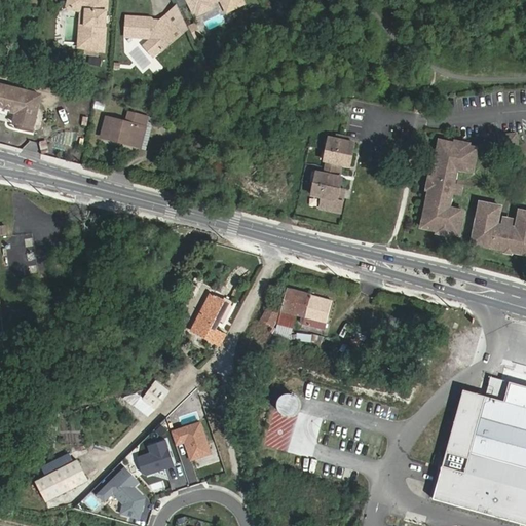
[(88,45),(95,46),(105,49),(107,0),(69,0),(69,2),(76,4),(83,5),(86,6),(85,35),(88,38),(88,45)]
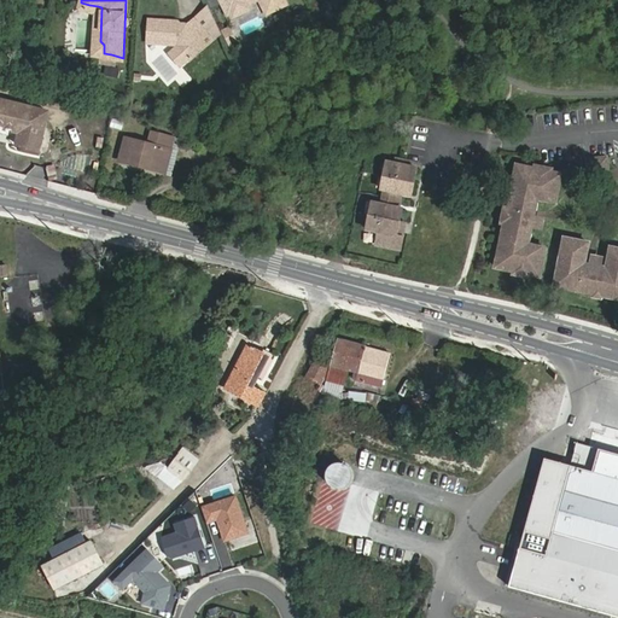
[(283,0),(220,0),(226,10),(228,9),(234,11),(244,6),(246,0),(245,0),(266,0),(270,6),(283,0)]
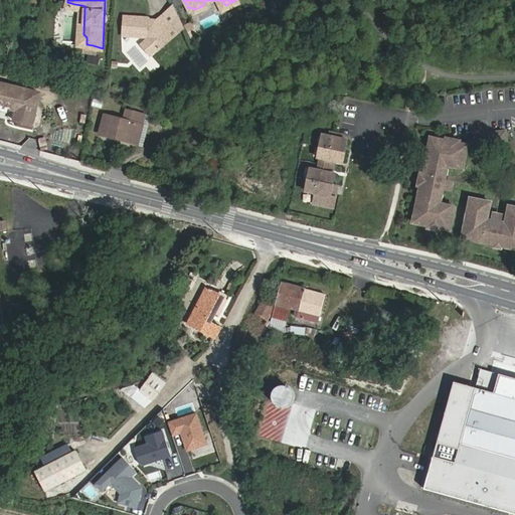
[(67,2),(66,5),(78,10),(80,17),(78,43),(87,44),(87,37),(83,34),(84,6),(81,5),(74,4),(67,2)]
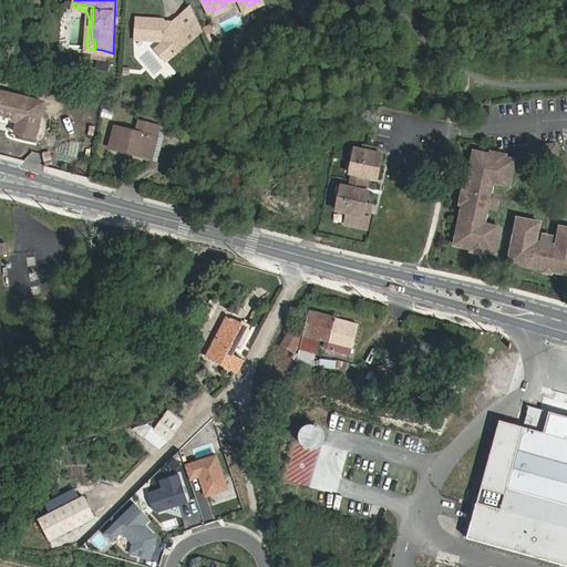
[(162,22),(135,21),(134,42),(161,43),(173,58),(188,43),(184,38),(191,32),(178,19),(168,28),(165,28),(162,22)]
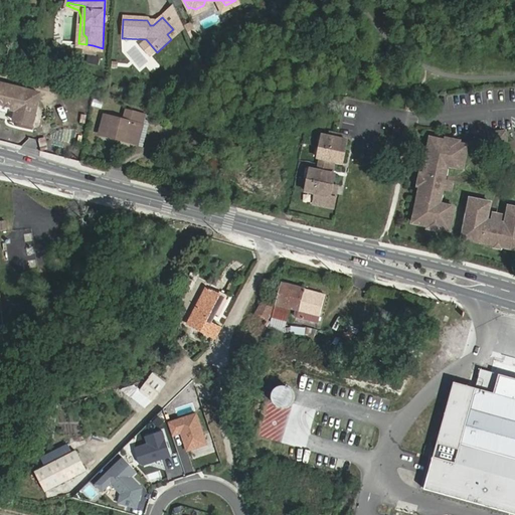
[(186,25),(192,40),(200,36),(193,22),(186,25)]
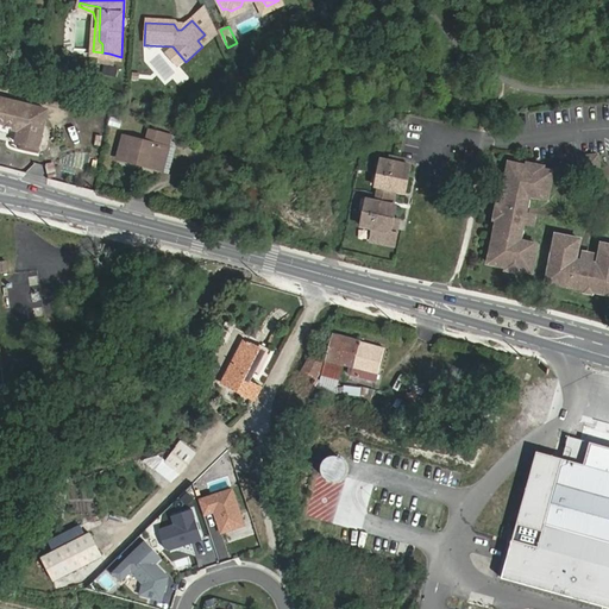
[(148,62),(165,83),(179,74),(161,51),(148,62)]
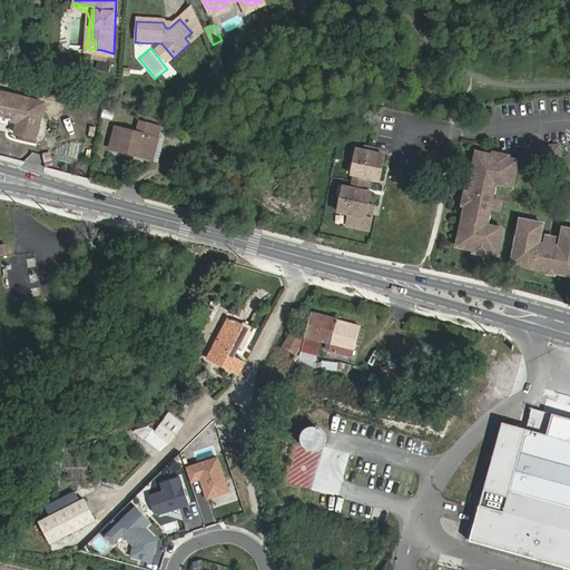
[(13,133),(37,138),(47,101),(0,88),(0,116),(17,120),(13,133)]
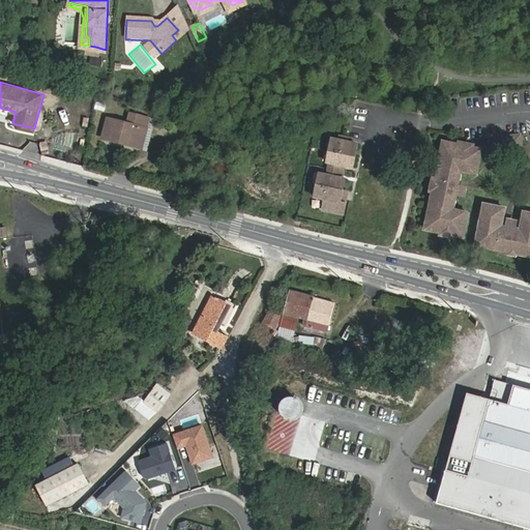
[(142,125),(149,127),(152,116),(134,111),(130,122),(107,116),(101,137),(136,147),(142,125)]
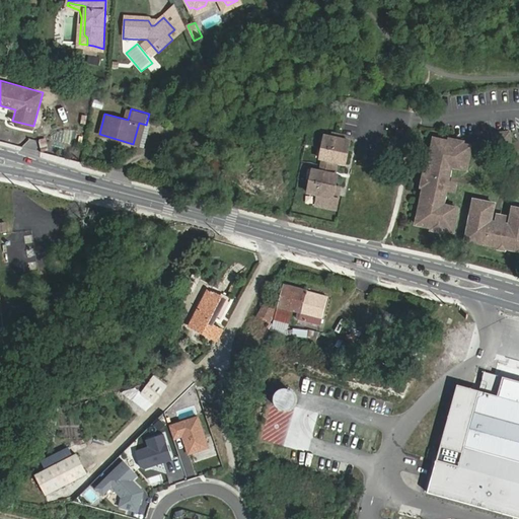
[(140,146),(146,125),(139,123),(133,144),(140,146)]
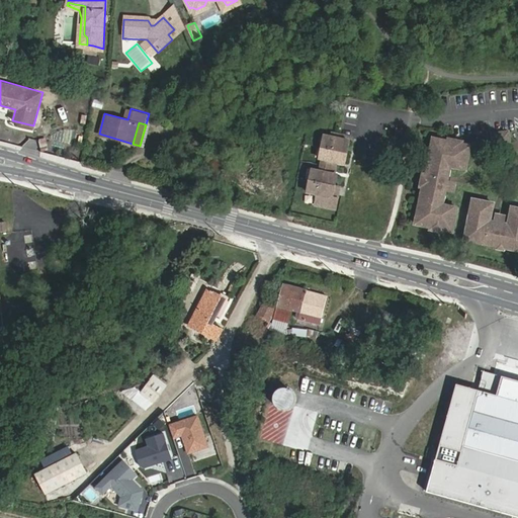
[(505,134),(490,136),(491,146),(496,146),(496,143),(506,142),(505,134)]
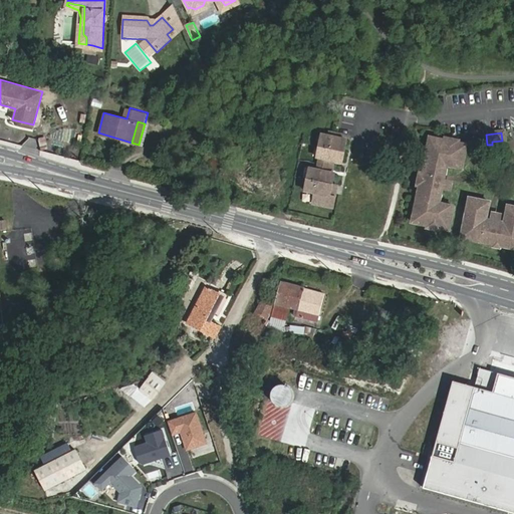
[(328,138),(322,137),(317,159),(319,160),(317,172),(309,170),(305,192),(314,195),(312,205),(332,209),(334,198),(329,197),(332,185),(334,176),(332,175),(322,173),(323,167),(324,161),(335,163),(341,164),(346,142),(339,141),(335,140),(336,135),(329,134),(328,138)]
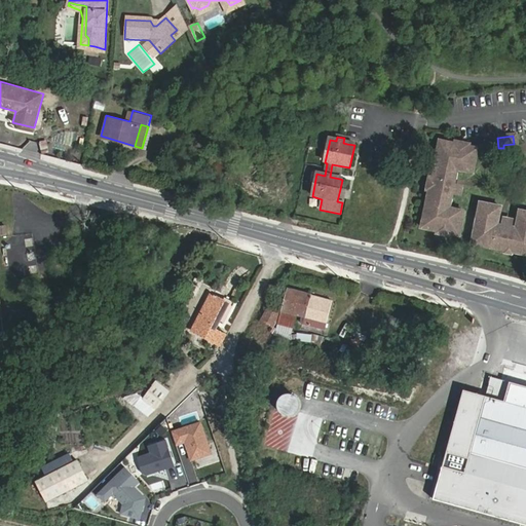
[(514,144),(503,145),(503,148),(504,153),(515,152),(514,144)]
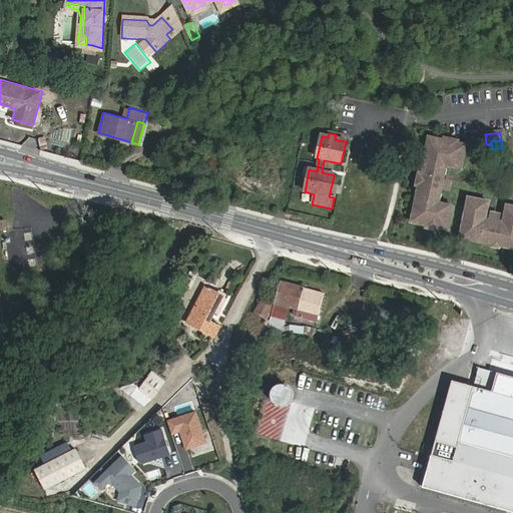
[(442,144),(426,141),(419,178),(423,179),(420,190),(418,190),(411,218),(427,221),(428,218),(440,220),(440,223),(447,224),(451,201),(437,198),(435,207),(432,206),(439,168),(441,159),(444,159),(442,168),(457,171),(461,148),(455,147),(454,150),(441,147),(442,144)]
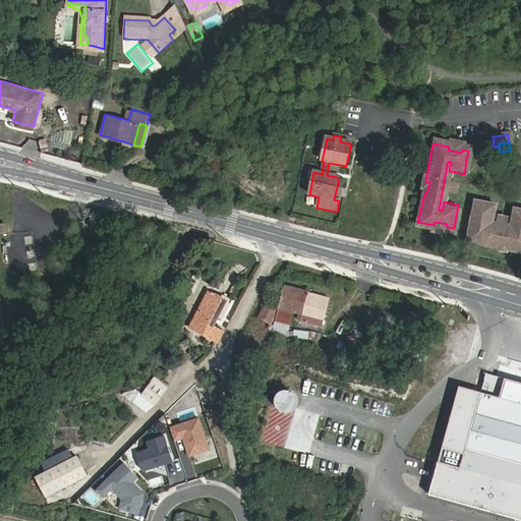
[(329,163),(328,169),(338,171),(340,165),(329,163)]
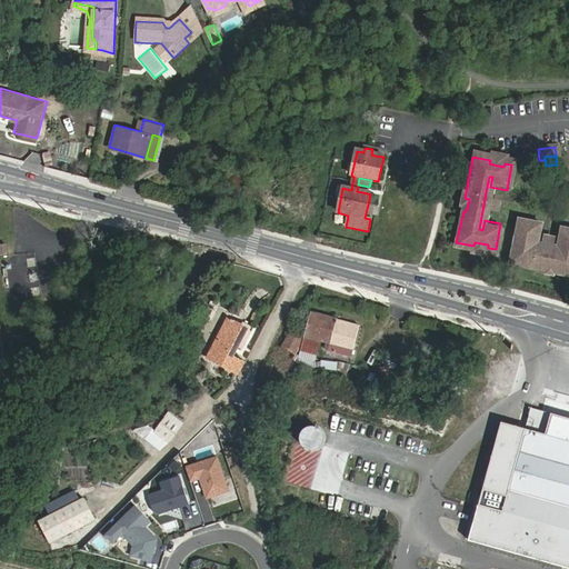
[(357,191),(368,193),(369,187),(358,185),(357,191)]
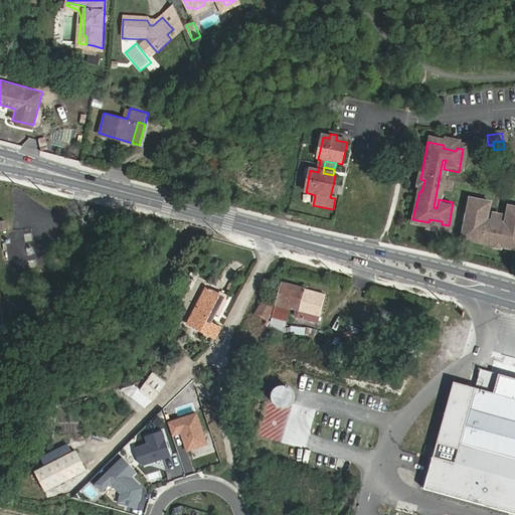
[(468,205),(464,228),(469,229),(468,235),(496,240),(497,237),(502,239),(501,242),(514,243),(514,206),(508,205),(505,220),(514,221),(513,224),(478,218),(478,215),(487,216),(489,202),(474,199),(473,206),(468,205)]
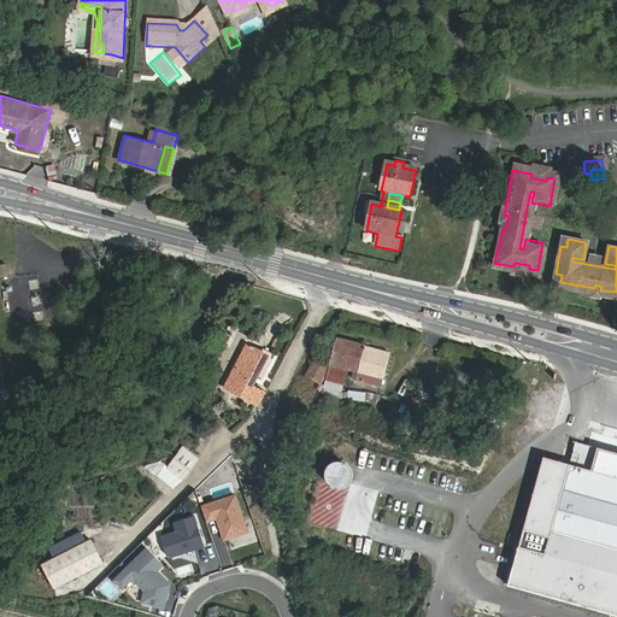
[(30,311),(40,312),(40,278),(11,278),(11,319),(30,319),(30,311)]
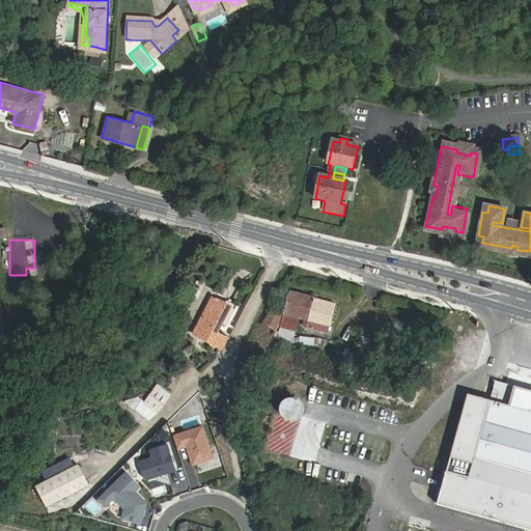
[(290,291),(284,314),(308,320),(306,327),(327,332),(335,304),(290,291)]
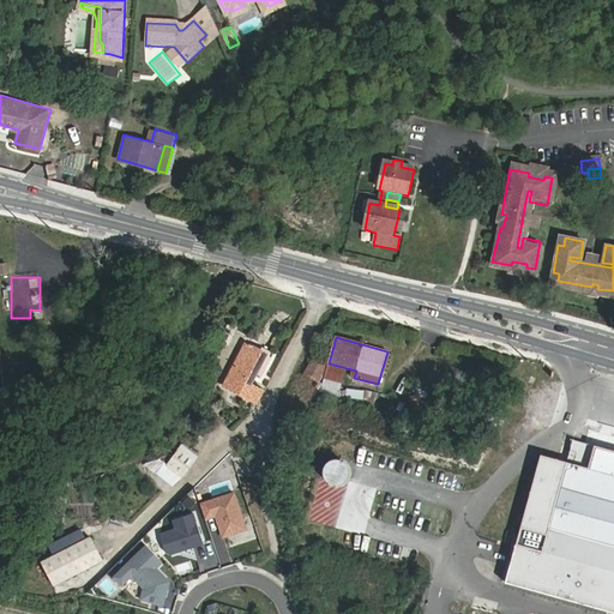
[(223,386),(257,402),(263,390),(251,384),(266,353),(246,342),(223,386)]
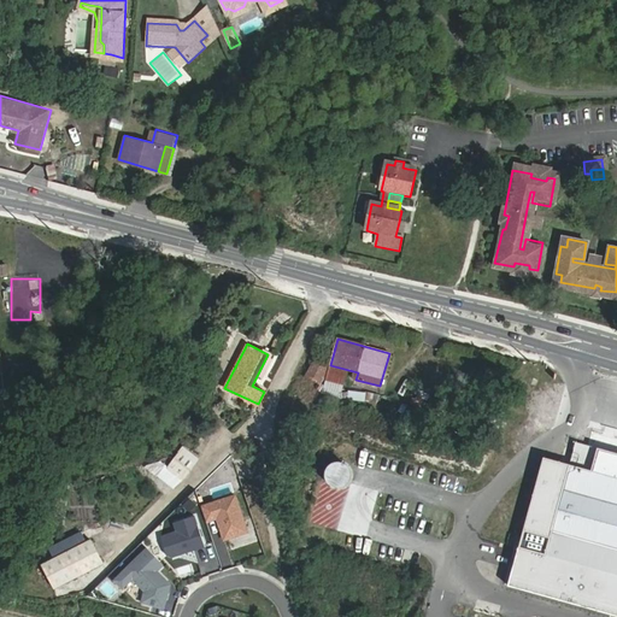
[(325,368),(315,362),(305,376),(317,385),(325,368)]
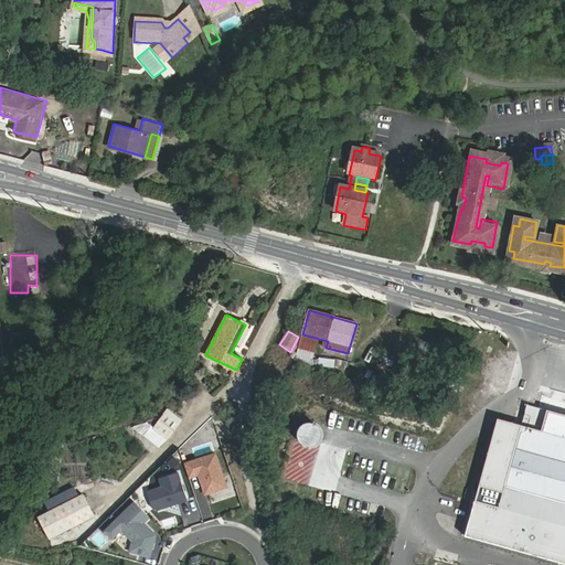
[(318,359),(317,366),(342,369),(342,360),(318,359)]
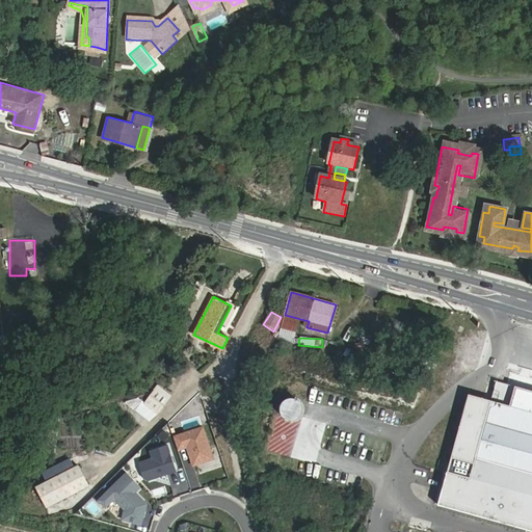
[(494,403),(472,397),(441,508),(527,531),(531,531),(531,392),(499,383),(499,384),(496,383),(495,389),(497,389),(494,403)]
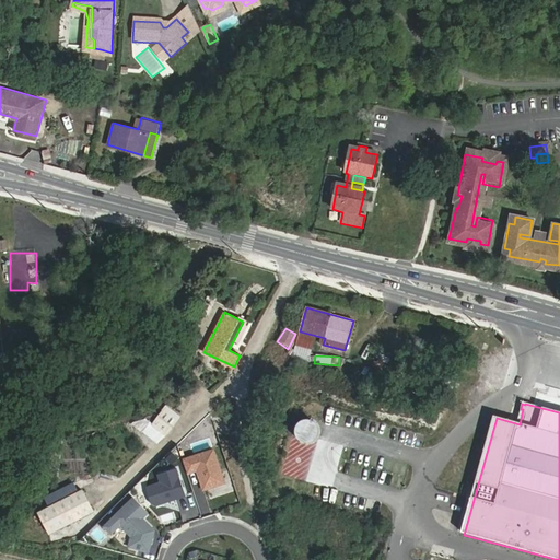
[(296,411),(294,416),(293,421),(294,427),(296,431),(302,434),(306,434),(312,433),(316,431),(319,427),(321,421),(319,416),(316,411),(312,408),(306,407),(301,408),(296,411)]
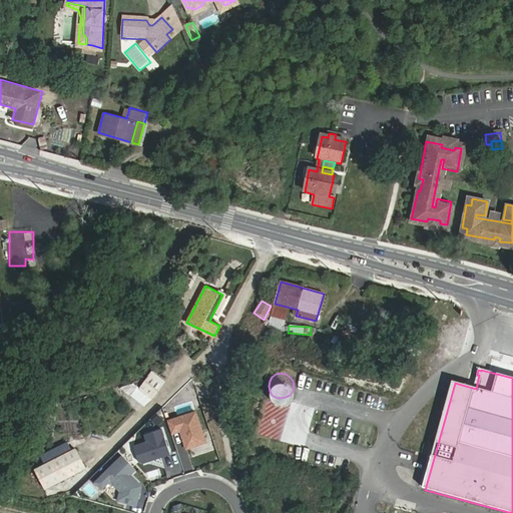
[(136,390),(141,395),(150,402),(158,392),(145,380),(136,390)]
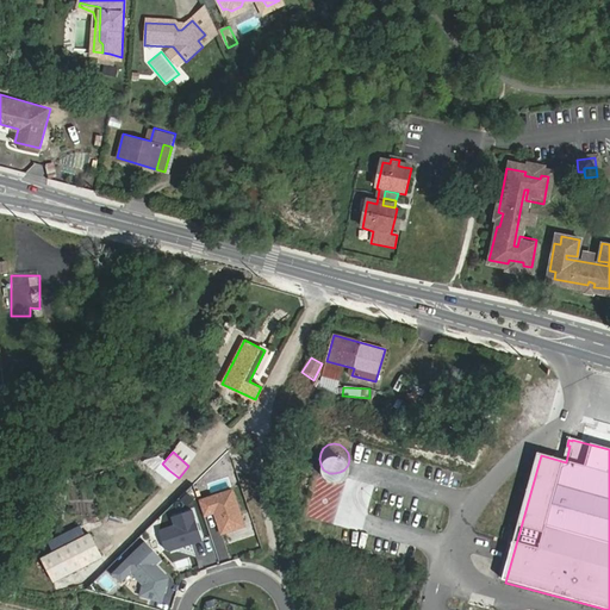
[(179,478),(168,470),(165,473),(175,481),(179,478)]
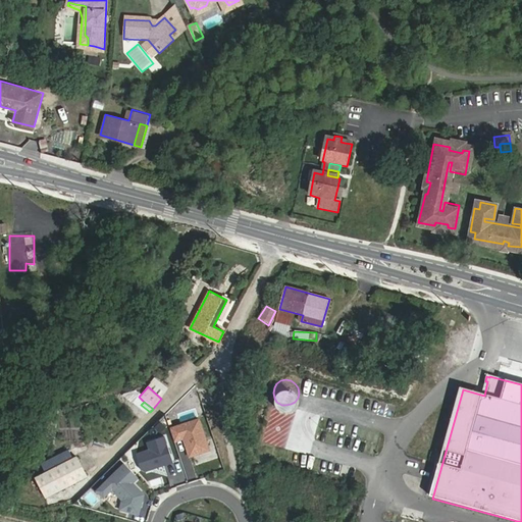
[(80,414),(64,415),(66,439),(77,438),(76,430),(81,430),(80,414)]
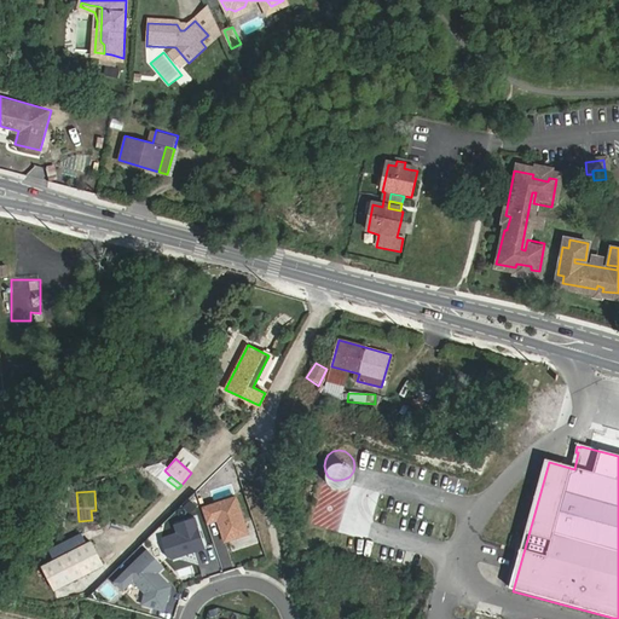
[(236,498),(202,509),(207,524),(218,521),(225,542),(248,534),(236,498)]
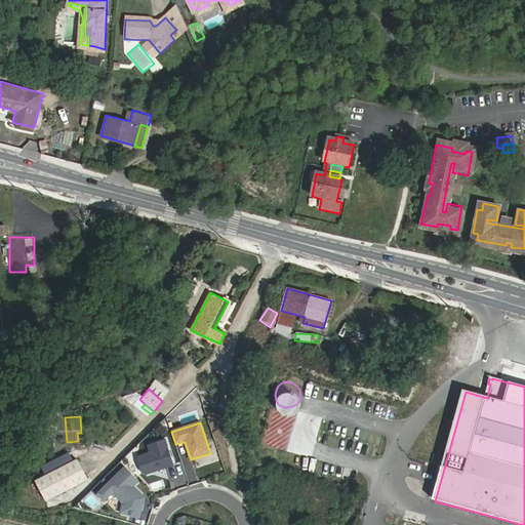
[(166,439),(148,445),(150,452),(136,456),(143,473),(147,475),(174,466),(166,439)]
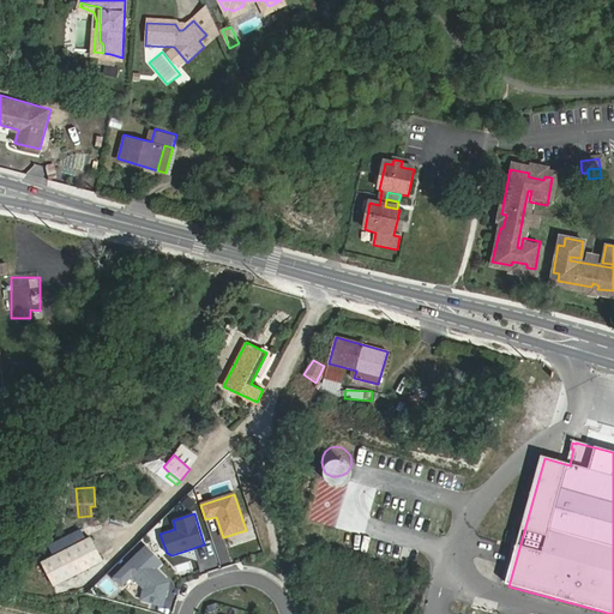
[(86,537),(41,561),(53,584),(98,559),(86,537)]
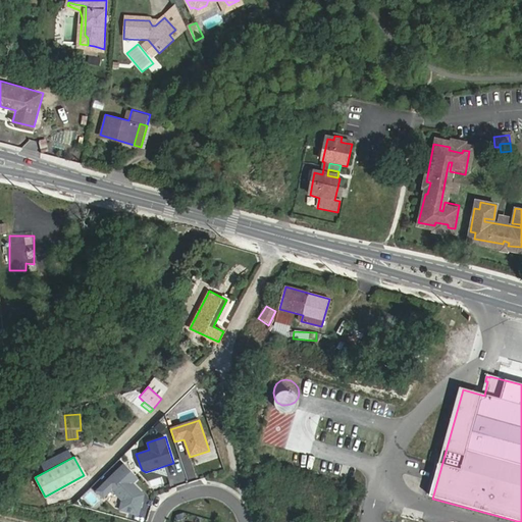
[(139,478),(124,465),(98,491),(104,498),(112,489),(122,501),(120,510),(136,514),(138,507),(141,508),(143,499),(142,492),(133,483),(139,478)]
